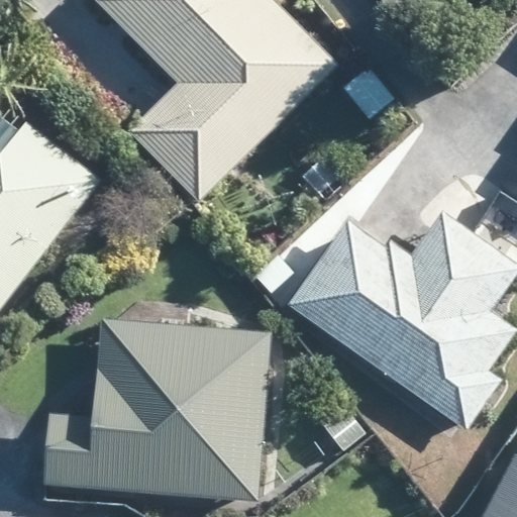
[(93,0),(178,84),(129,132),(197,201),(333,63),(270,0),(93,0)]
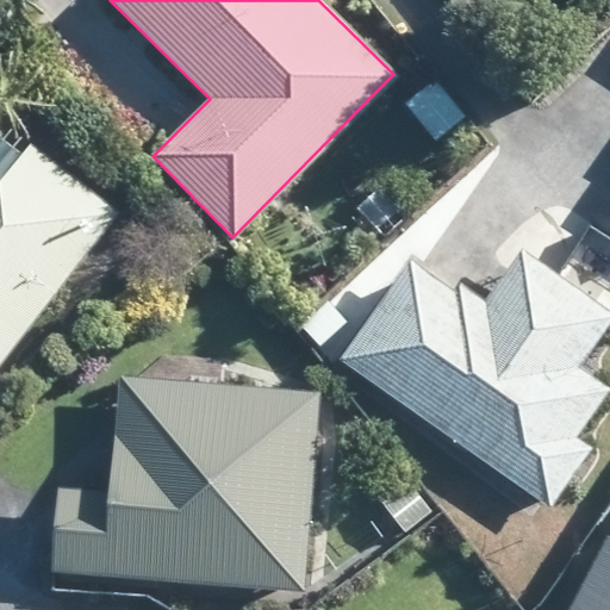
[(403,104),(434,142),(465,116),(434,79),(403,104)]
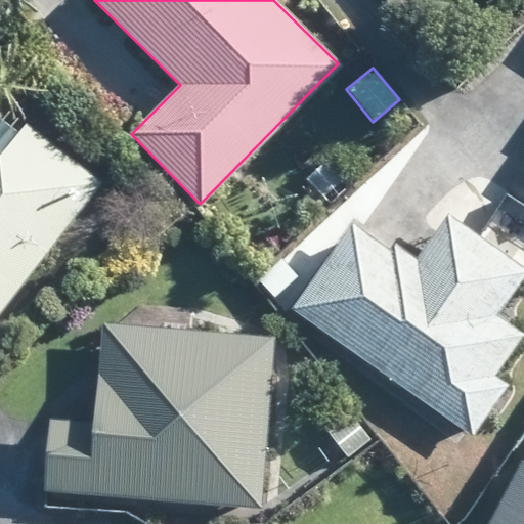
[(0,311),(99,182),(23,123),(20,126),(0,153),(0,311)]
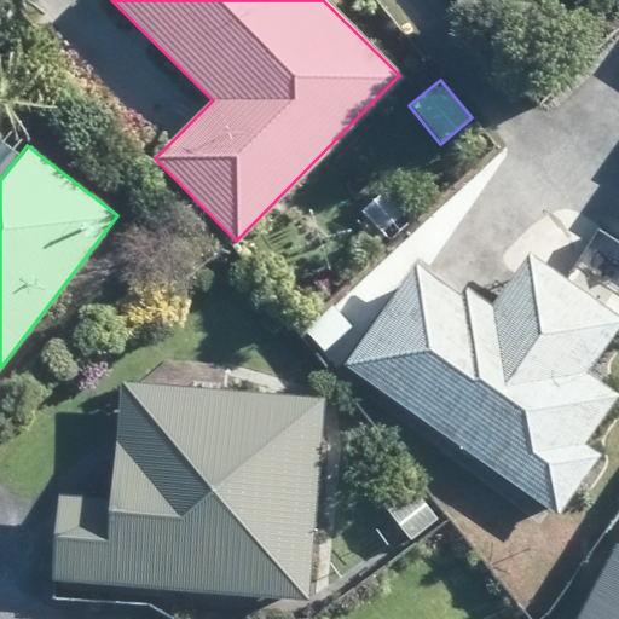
[(618,316),(603,306),(570,282),(526,253),(515,267),(497,293),(490,304),(469,291),(467,288),(461,296),(421,271),(411,264),(342,362),(554,510),(561,502),(595,452),(582,444),(614,394),(584,371),(618,324),(618,322),(618,316)]
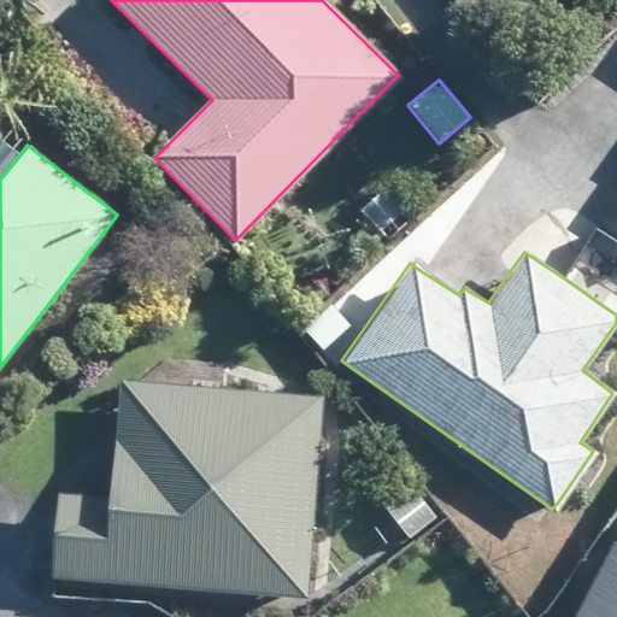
[(233,389),(141,382),(121,380),(118,417),(116,454),(112,495),(62,492),(54,579),(304,595),(317,409),(318,394),(293,394),(233,389)]
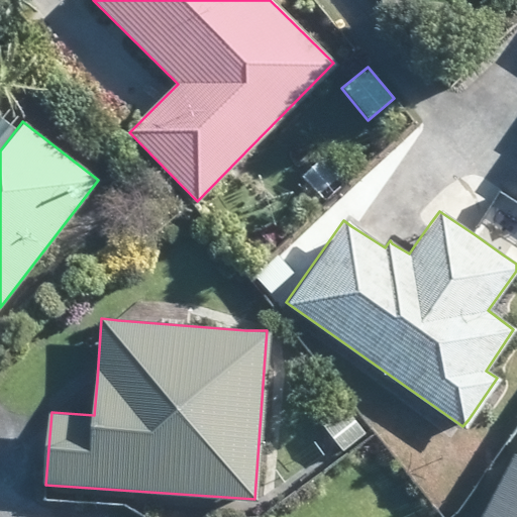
[(346,407),(322,427),(341,449),(365,429),(346,407)]
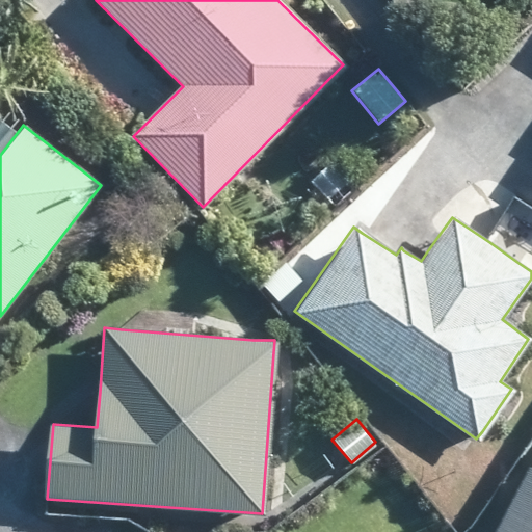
[(531,531),(531,471),(529,469),(497,531),(531,531)]
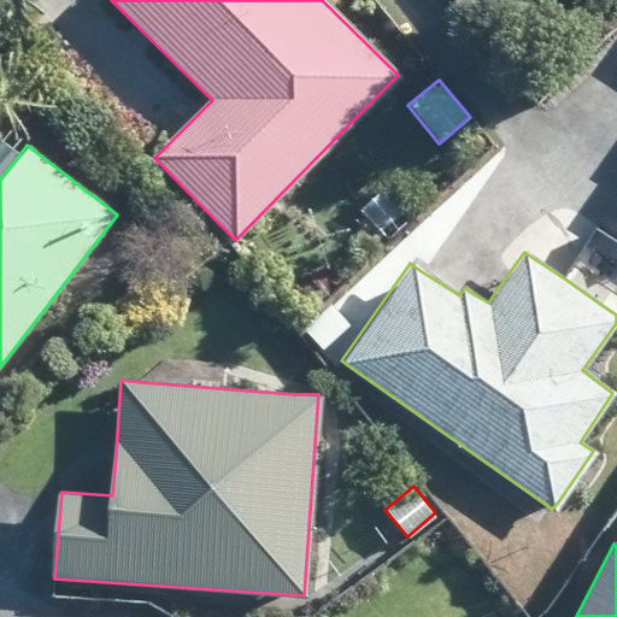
All buildings are outlined.
